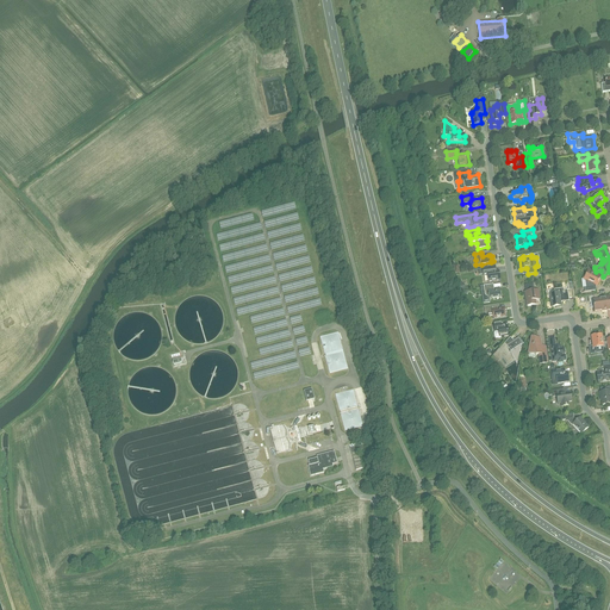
[(496,267),(490,268),(483,269),(484,277),(487,275),(489,281),(495,280),(500,279),(499,271),(496,271),(496,267)]
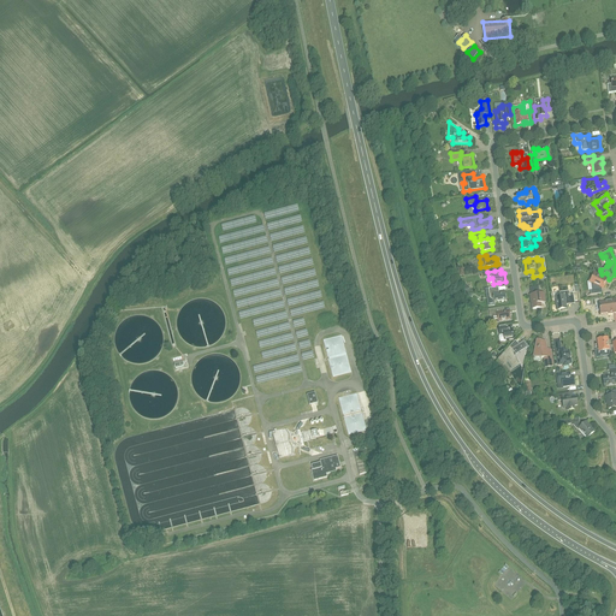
[(603,285),(606,280),(593,273),(588,282),(592,283),(592,290),(590,290),(591,295),(602,294),(600,286),(602,285),(603,285)]
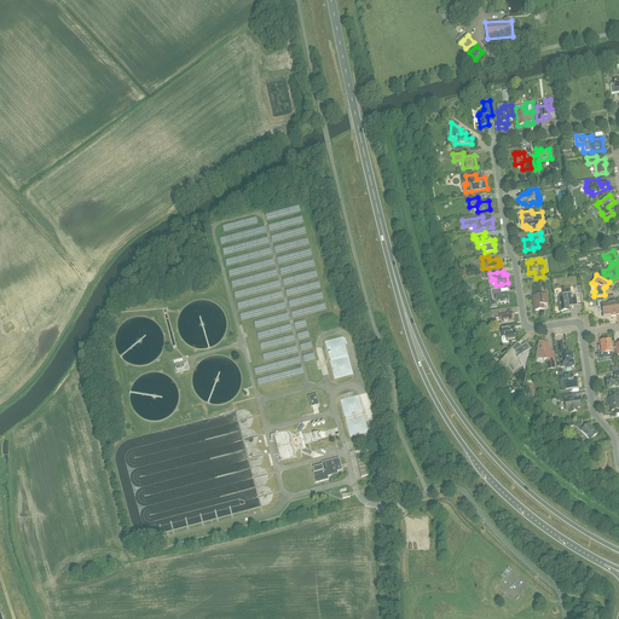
[(543,305),(548,304),(547,294),(542,295),(541,288),(532,289),(533,296),(532,296),(534,311),(544,310),(543,305)]
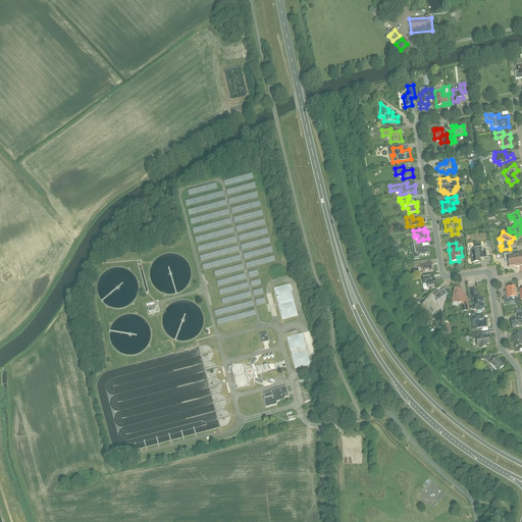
[(415,253),(418,255),(419,256),(420,256),(429,255),(428,248),(423,249),(422,249),(421,244),(414,245),(415,253)]
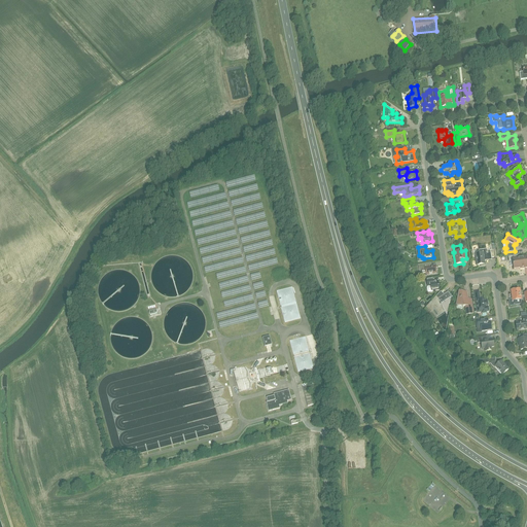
[(486,249),(479,250),(472,251),(473,256),(475,256),(477,266),(484,264),(484,261),(485,260),(484,258),(488,258),(486,249)]
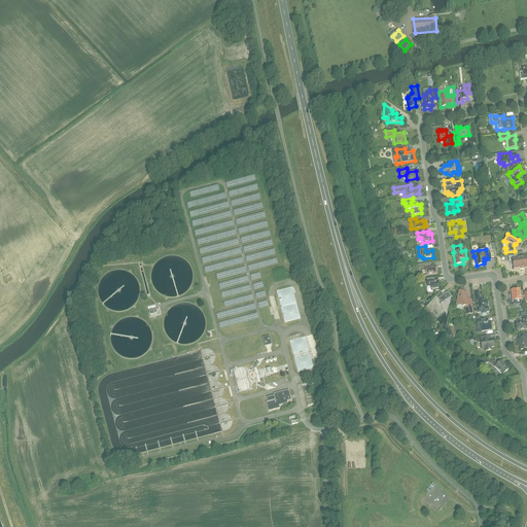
[(524,268),(526,267),(526,258),(526,255),(522,256),(522,257),(512,258),(513,268),(524,267),(524,268)]
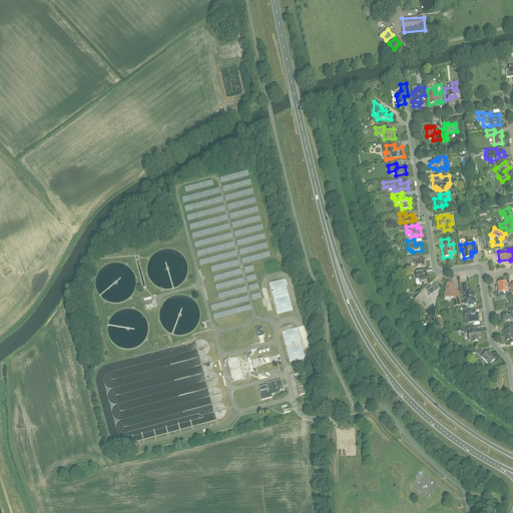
[(418,257),(407,259),(408,264),(410,264),(411,269),(415,268),(425,266),(424,259),(418,260),(418,257)]
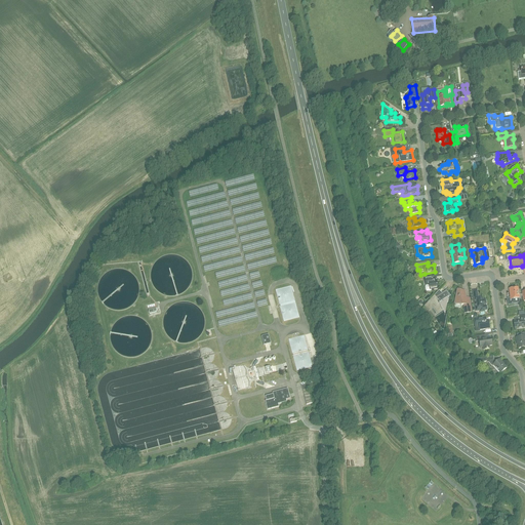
[(426,285),(426,286),(426,287),(426,288),(426,289),(426,290),(427,291),(431,290),(432,289),(437,288),(436,280),(432,281),(431,278),(425,279),(426,285)]
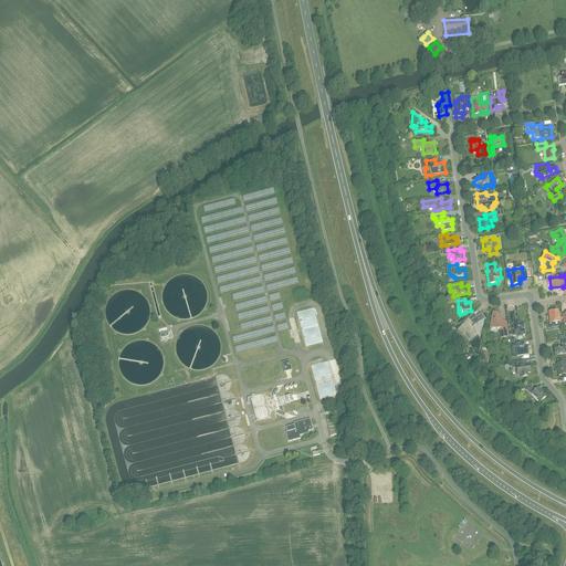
[(297,313),(306,346),(322,342),(313,308),(297,313)]
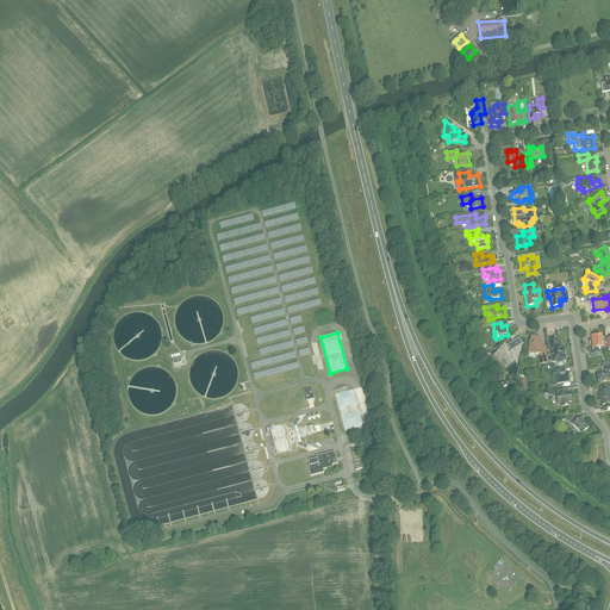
[(596,348),(603,347),(601,335),(591,336),(592,346),(589,347),(590,354),(597,354),(596,348)]
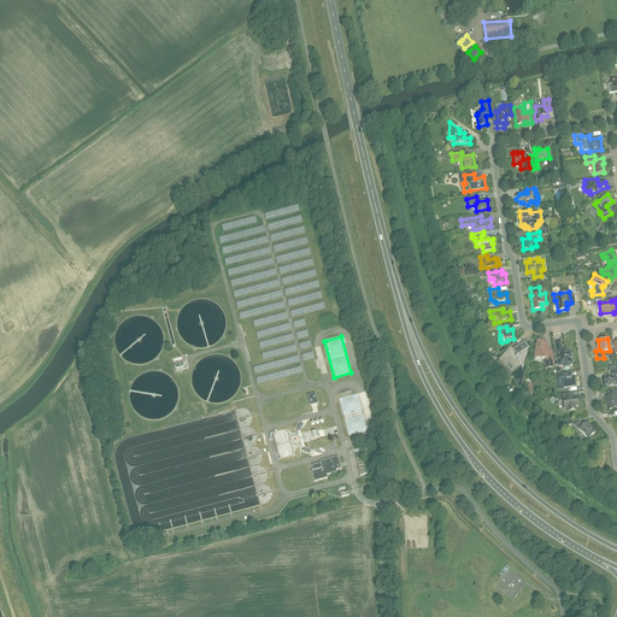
[(570,359),(570,358),(571,358),(570,352),(566,353),(566,350),(560,350),(559,341),(554,342),(558,366),(563,365),(563,368),(569,366),(569,365),(571,365),(571,359),(570,359)]
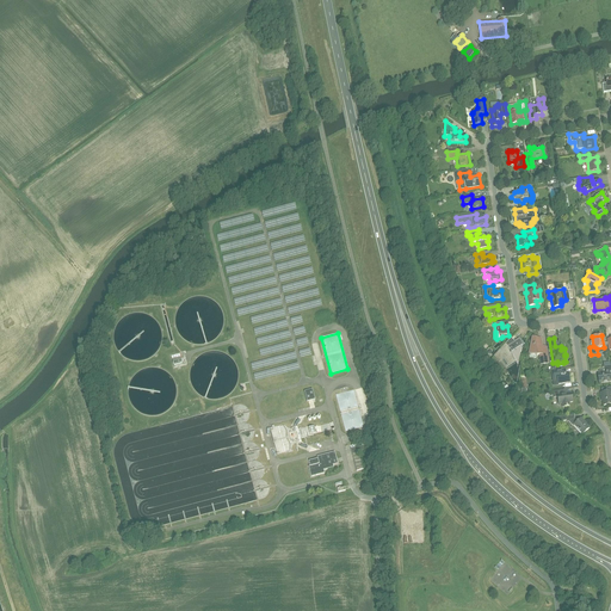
[(513,343),(510,339),(498,351),(493,356),(499,362),(504,359),(507,364),(514,359),(516,362),(518,359),(522,344),(520,341),(517,344),(516,341),(513,343)]
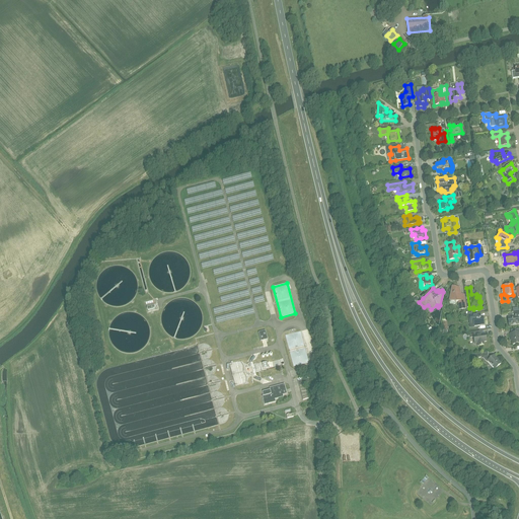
[(455,303),(456,302),(457,301),(459,309),(465,308),(463,296),(460,296),(459,289),(457,289),(457,288),(454,288),(452,288),(449,302),(449,303),(454,304),(455,303)]
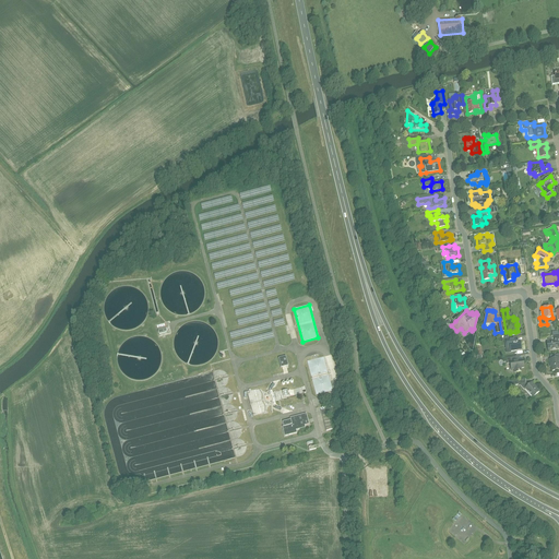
[(159,336),(169,333),(168,326),(165,328),(164,323),(156,325),(159,336)]
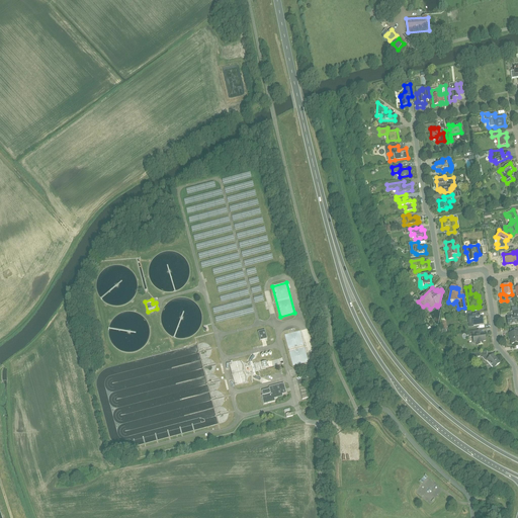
[(511,324),(517,323),(517,312),(513,313),(513,316),(511,317),(511,316),(506,317),(507,325),(511,324)]
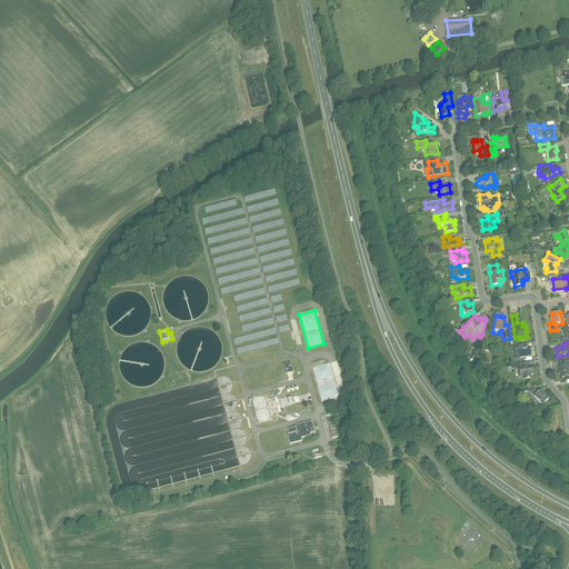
[(519,358),(530,356),(529,347),(527,348),(526,343),(515,346),(516,353),(515,353),(515,359),(519,358)]
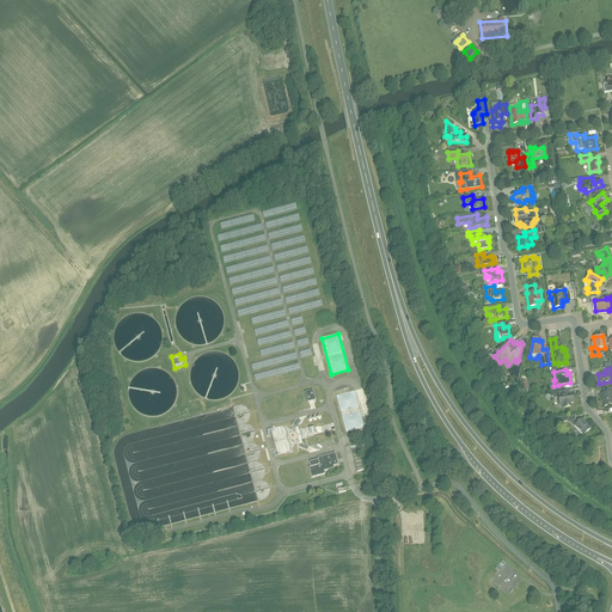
[(611,391),(611,387),(606,389),(606,392),(601,393),(601,398),(603,398),(604,407),(611,404),(611,393),(611,392),(611,391)]
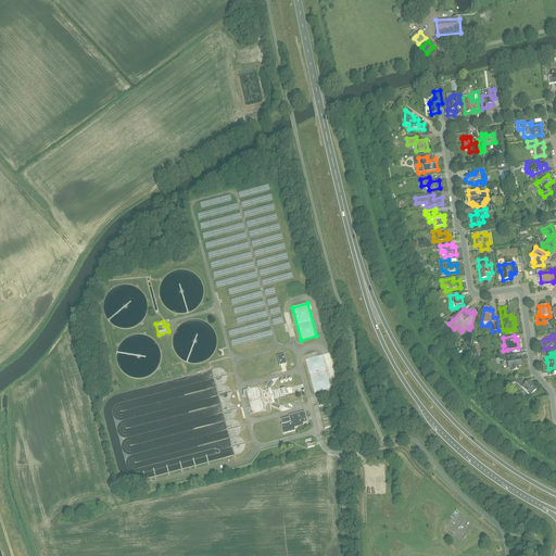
[(305,359),(314,389),(314,392),(331,388),(323,355),(316,357),(315,353),(311,354),(312,358),(305,359)]
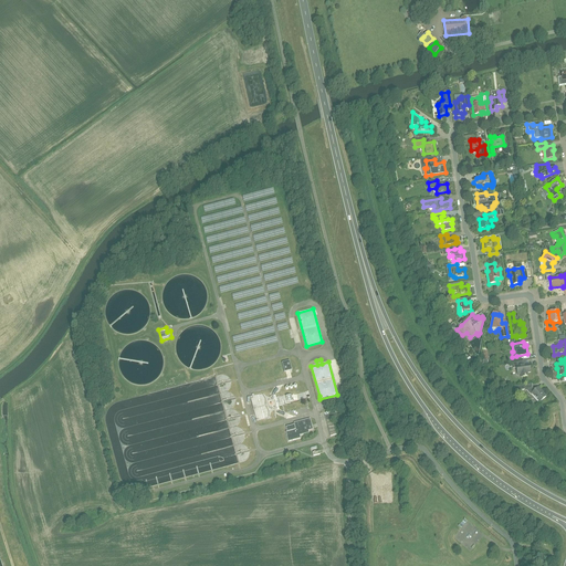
[(292,370),(290,360),(282,363),(284,373),(292,370)]
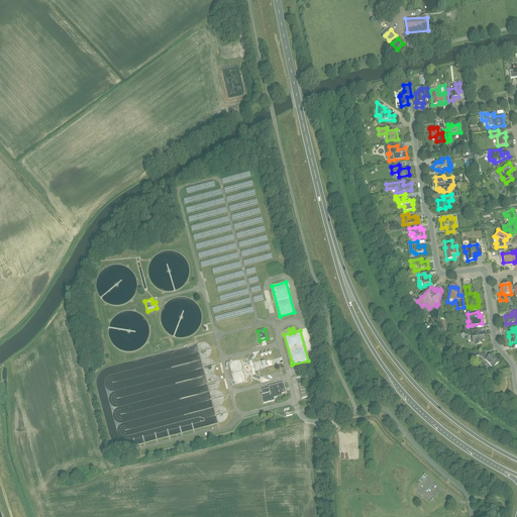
[(468,331),(469,335),(469,336),(472,336),(473,341),(476,340),(476,344),(480,343),(482,342),(481,340),(485,339),(483,332),(478,333),(477,330),(468,331)]
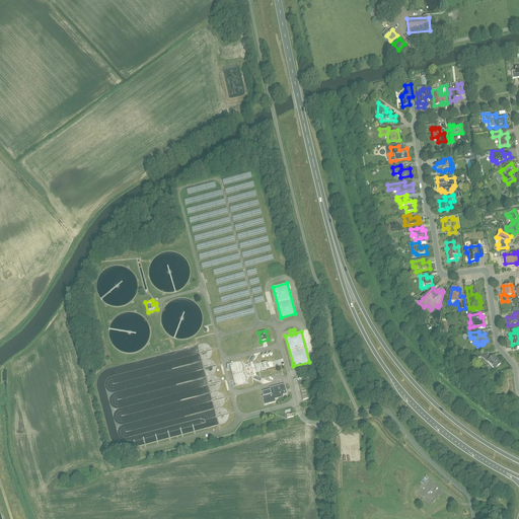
[(490,358),(489,356),(483,357),(483,358),(487,362),(488,361),(495,369),(501,363),(496,358),(497,358),(494,355),(490,358)]
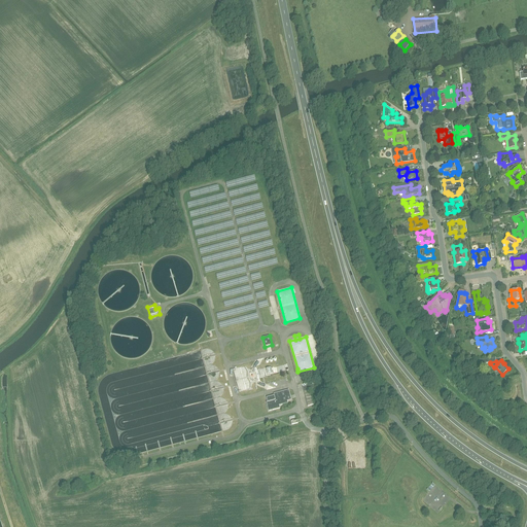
[(270,374),(288,370),(287,364),(269,369),(269,367),(264,369),(261,369),(261,370),(258,371),(257,370),(256,365),(252,366),(253,370),(252,370),(252,369),(251,369),(251,370),(250,370),(247,369),(245,366),(242,367),(242,366),(237,369),(236,366),(234,367),(235,369),(233,370),(239,392),(248,389),(247,389),(251,388),(252,385),(254,383),(254,382),(255,383),(256,383),(255,382),(256,382),(257,385),(260,384),(259,380),(260,378),(264,378),(266,378),(266,377),(271,376),(270,374)]
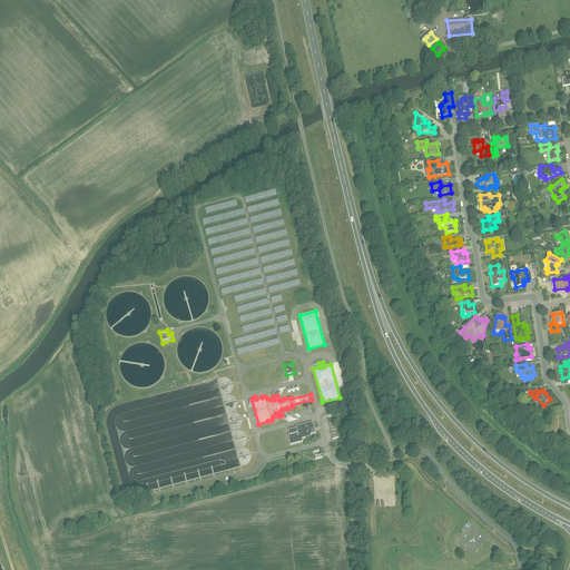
[(328,423),(333,439),(338,438),(335,421),(328,423)]
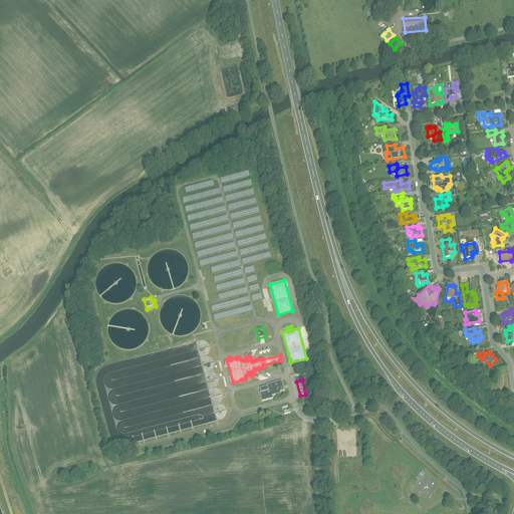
[(284,390),(283,386),(281,380),(269,383),(269,384),(269,386),(260,389),(261,393),(260,393),(262,401),(273,398),(271,394),(284,390)]
